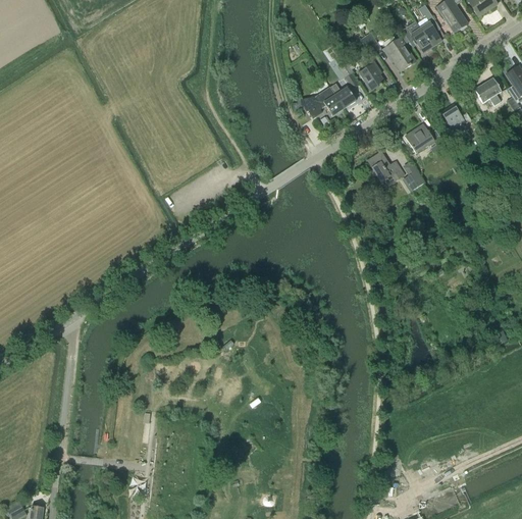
[(454,32),(468,23),(452,0),(446,0),(436,6),(454,32)]
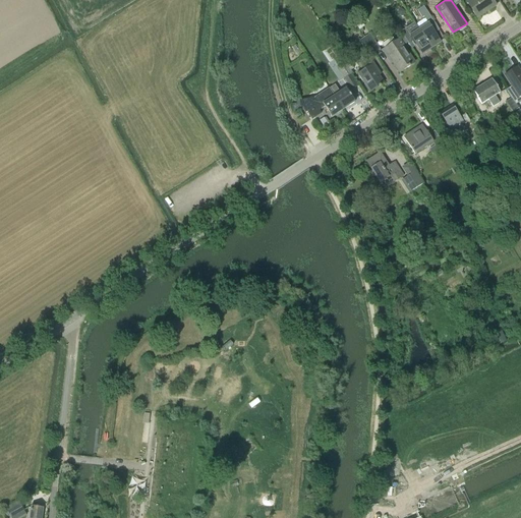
[(477,16),(497,3),(495,0),(467,0),(477,16)]
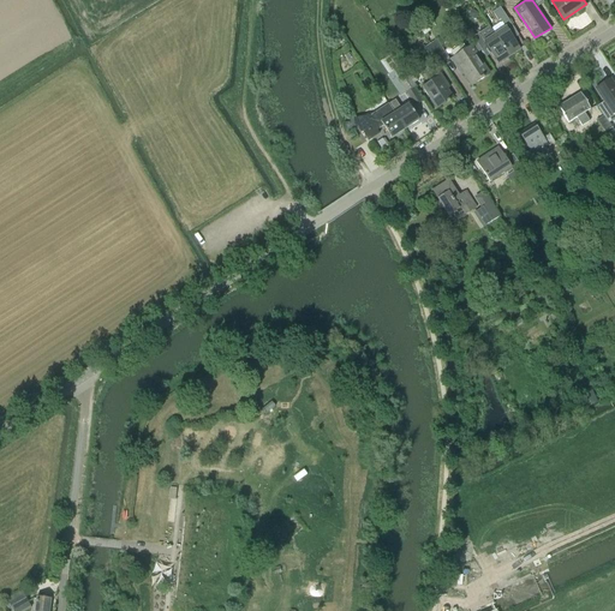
[(493,25),(491,27),(509,54),(520,47),(509,31),(514,28),(500,5),(493,10),(500,21),(493,25)]
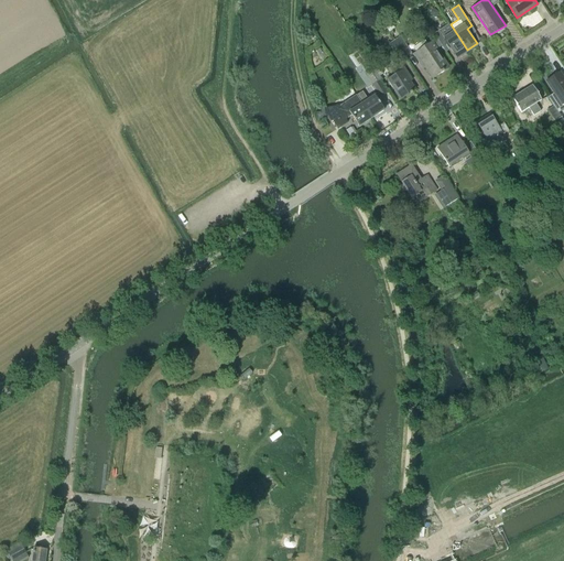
[(449,22),(440,29),(434,32),(437,36),(443,44),(447,42),(457,56),(467,50),(451,24),(449,22)]
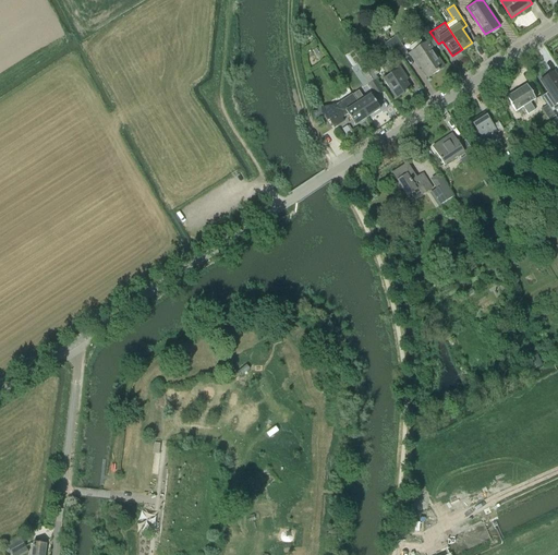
[(396,34),(389,37),(400,55),(407,50),(396,34)]
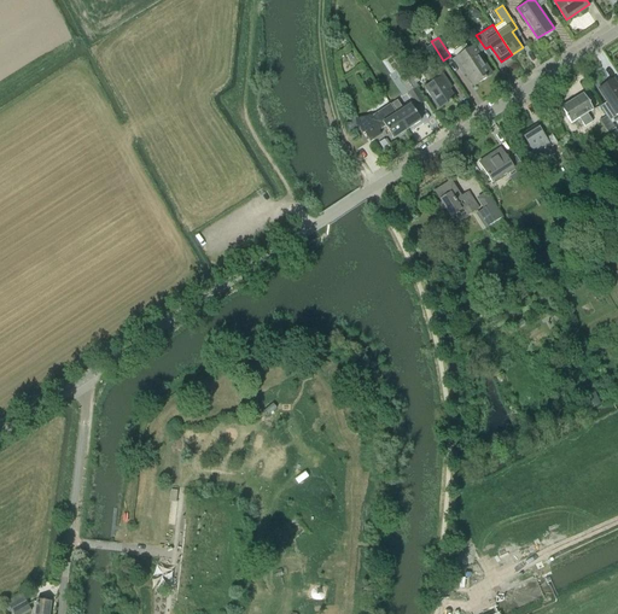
[(479,40),(473,45),(478,53),(485,48),(479,40)]
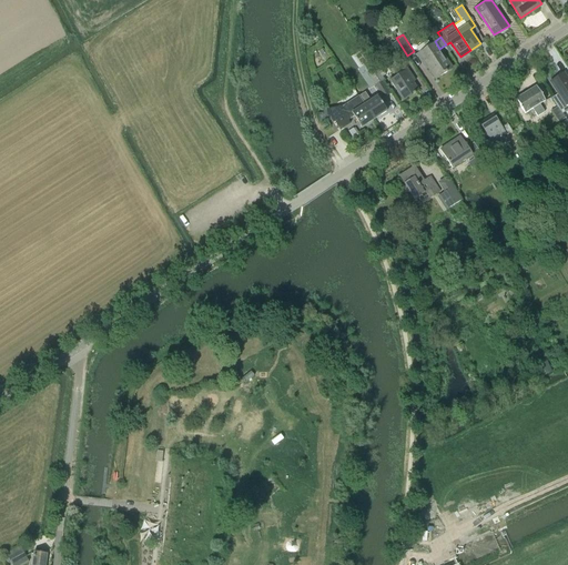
[(407,56),(396,38),(391,42),(402,59),(407,56)]
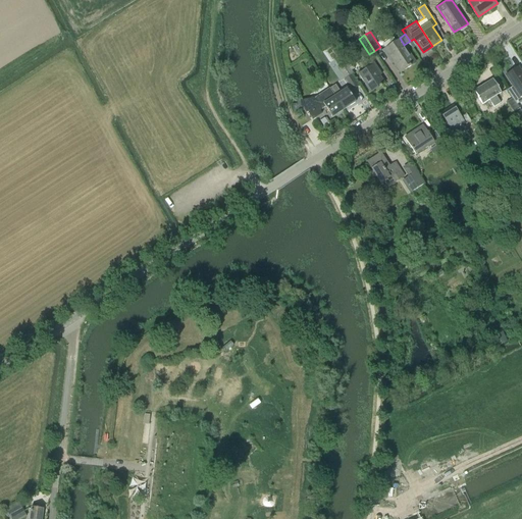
[(401,69),(415,61),(404,45),(400,38),(383,48),(393,61),(395,60),(401,69)]
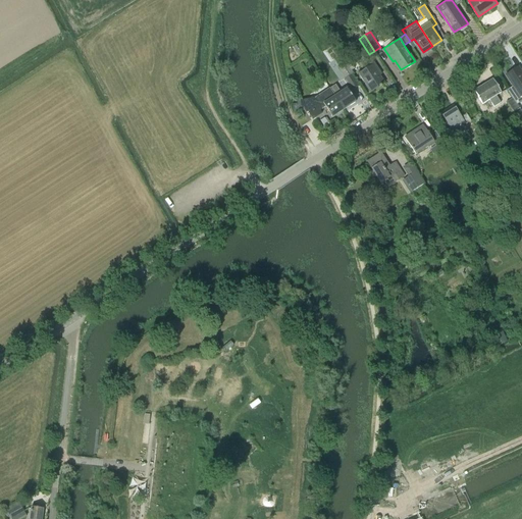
[(345,60),(351,68),(354,66),(349,58),(345,60)]
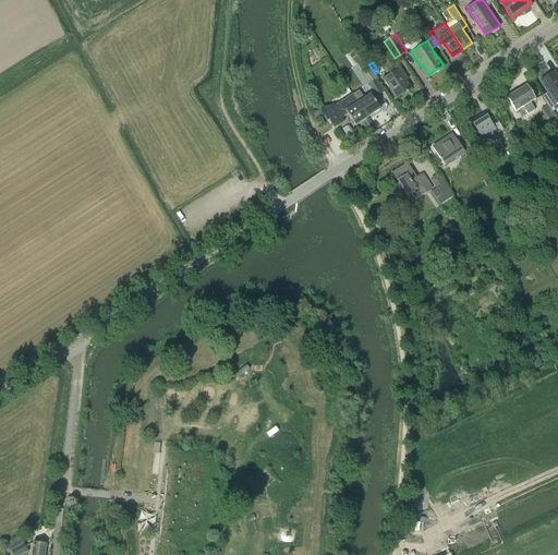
[(375,73),(368,64),(361,70),(370,82),(376,94),(383,89),(375,77),(377,76),(375,73)]
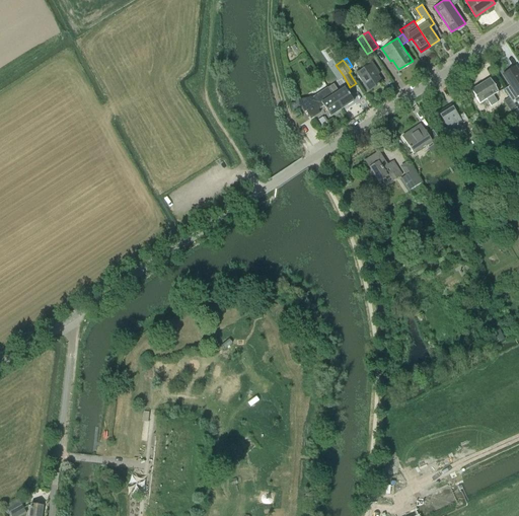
[(369,89),(383,80),(377,71),(378,70),(373,61),(357,71),(369,89)]
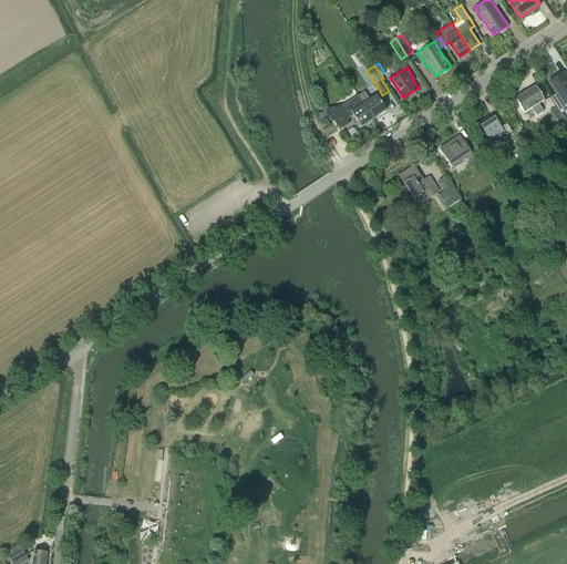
[(566,78),(563,72),(549,81),(556,92),(550,95),(556,105),(562,112),(566,108),(566,106),(564,103),(566,101),(566,78)]
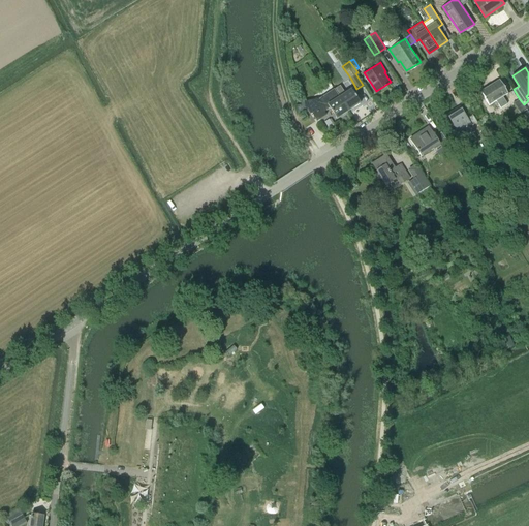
[(503,95),(507,92),(499,79),(480,90),(489,103),(496,99),(500,106),(507,102),(503,95)]
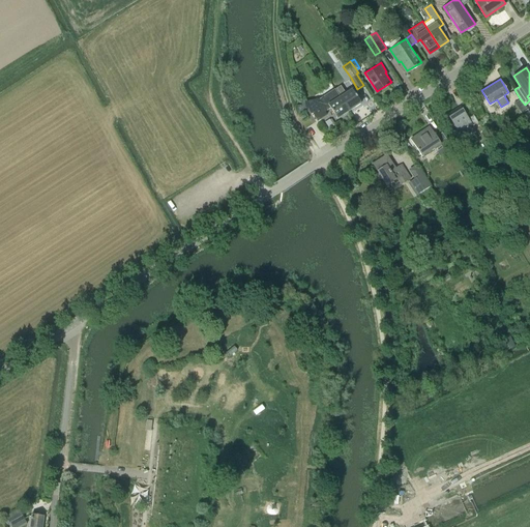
[(326,88),(328,92),(314,101),(321,112),(330,106),(337,117),(348,110),(334,88),(332,84),(326,88)]
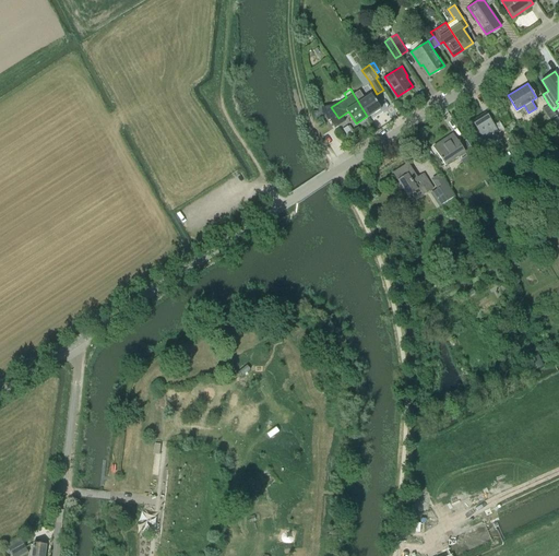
[(359,89),(353,93),(367,116),(381,107),(371,93),(365,96),(359,89)]
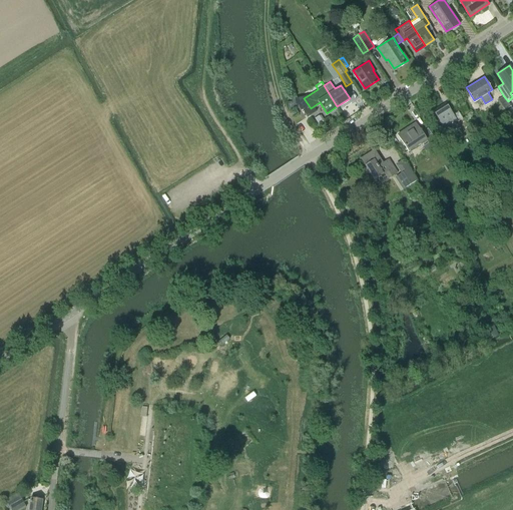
[(508,101),(503,95),(498,98),(505,108),(510,105),(508,101)]
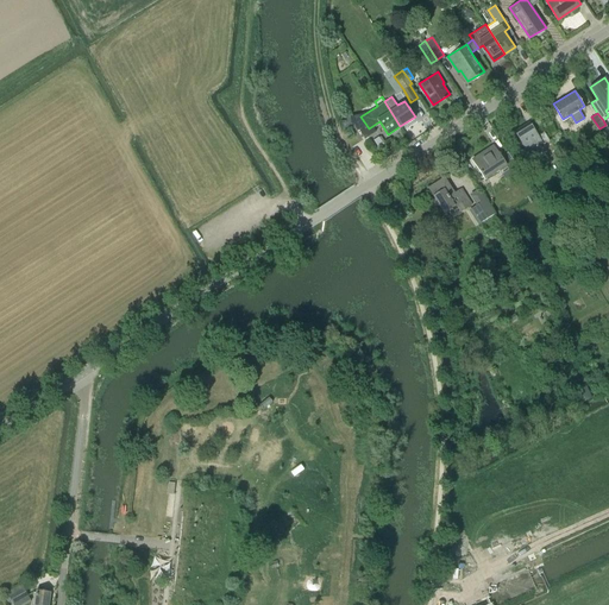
[(550,156),(557,151),(544,130),(538,133),(529,120),(514,130),(527,152),(542,143),(550,156)]
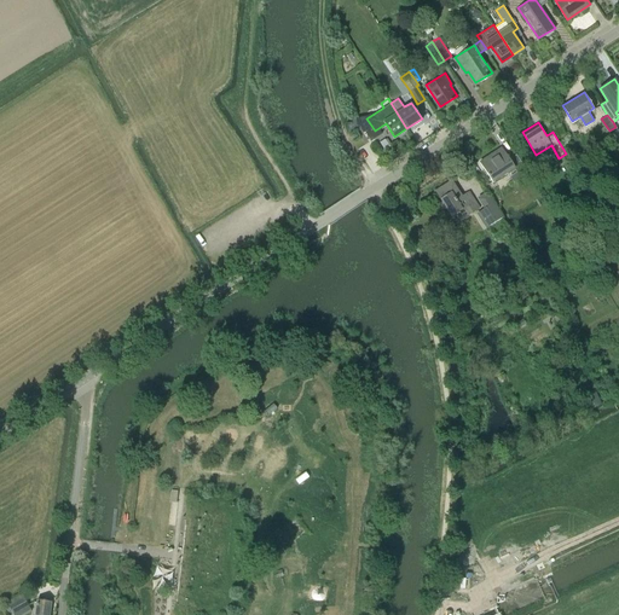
[(514,181),(519,178),(528,172),(516,152),(509,157),(502,146),(480,160),(493,180),(508,172),(514,181)]
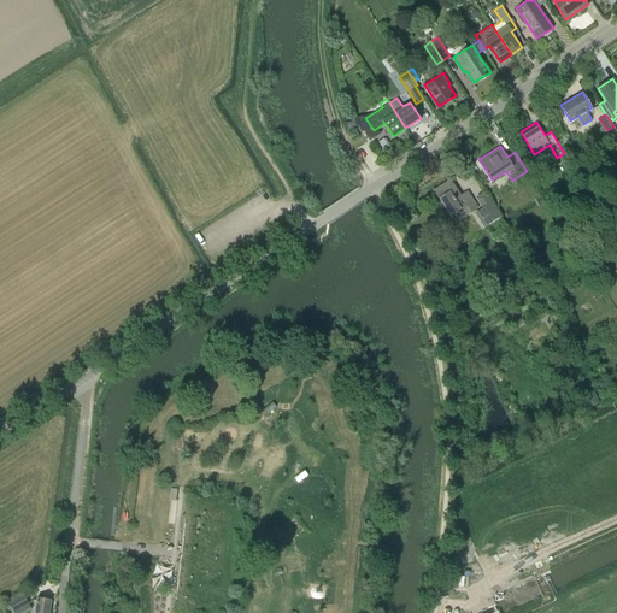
[(471,210),(479,205),(468,189),(462,194),(453,181),(446,184),(445,182),(434,189),(450,213),(466,202),(471,210)]
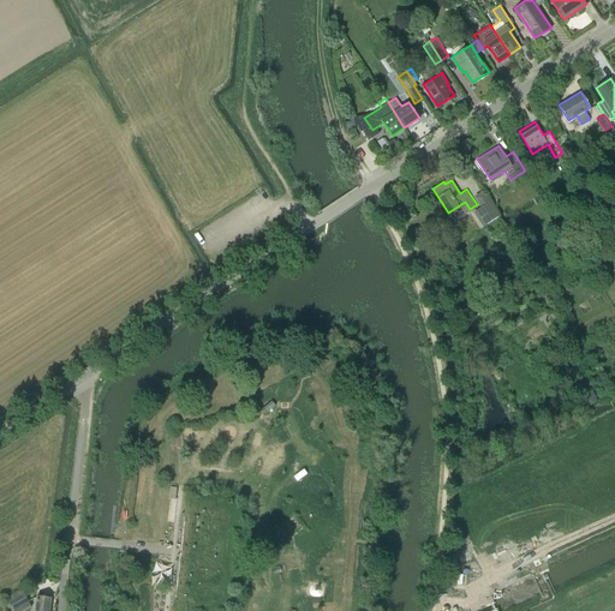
[(499,215),(483,190),(473,195),(481,205),(473,211),(482,225),(499,215)]
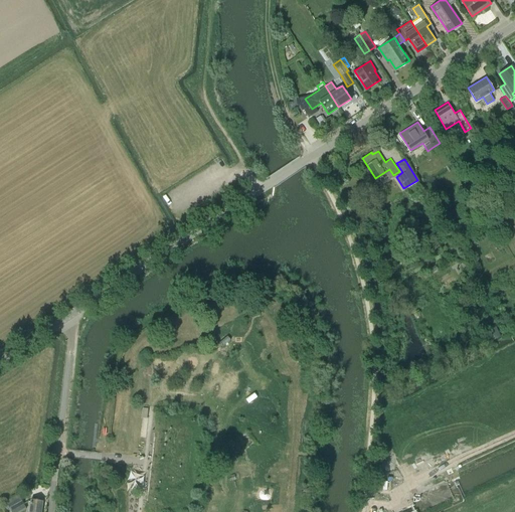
[(469,246),(463,250),(468,258),(474,253),(469,246)]
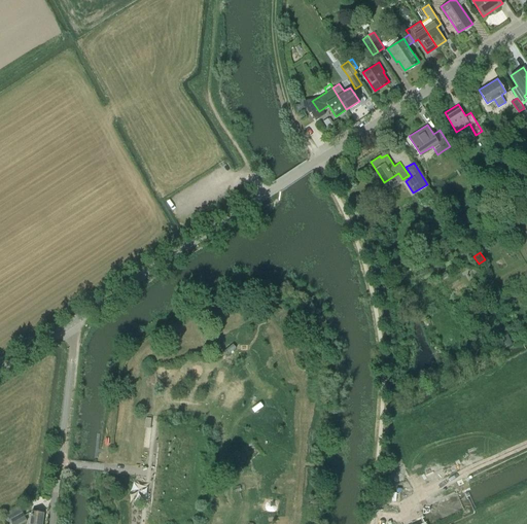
[(472,262),(466,266),(471,273),(478,270),(472,262)]
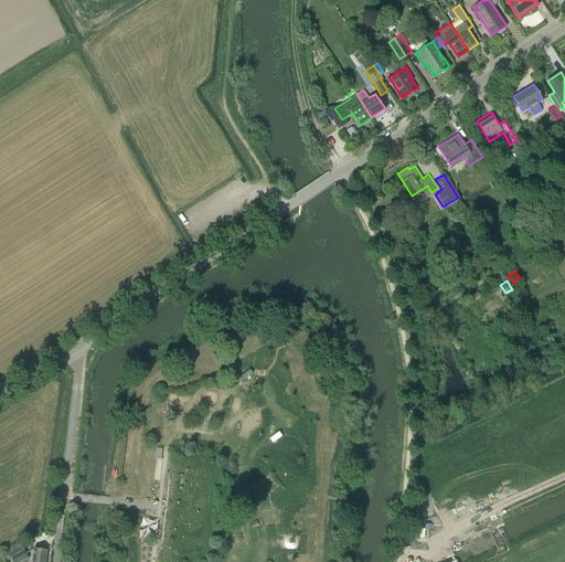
[(536,374),(550,368),(543,354),(530,361),(536,374)]
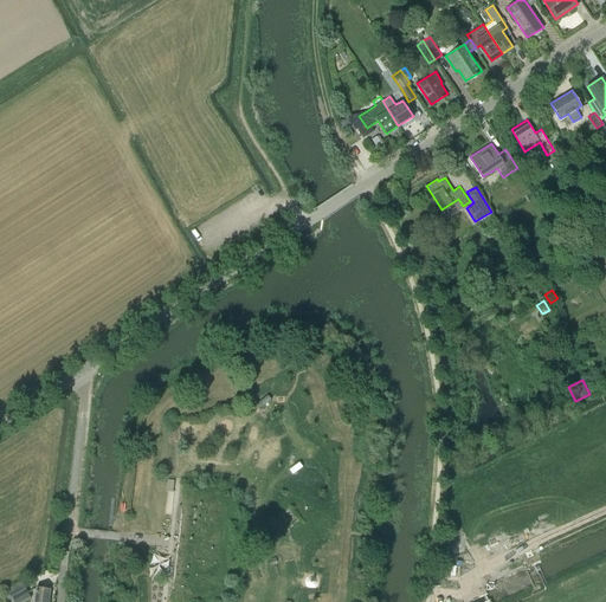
[(322,586),(323,574),(309,573),(309,584),(322,586)]
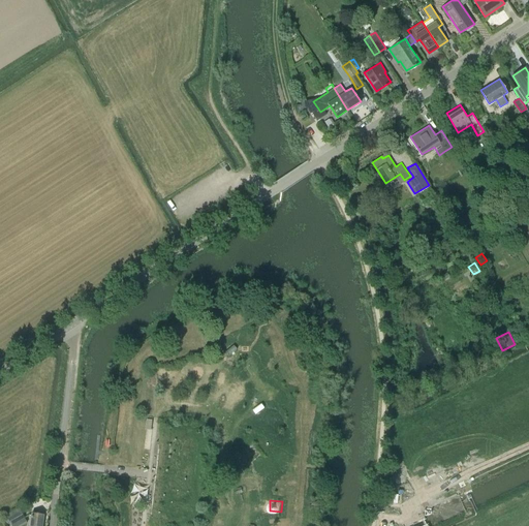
[(18,505),(16,507),(3,514),(7,521),(10,519),(12,522),(13,525),(18,525),(27,521),(18,505)]
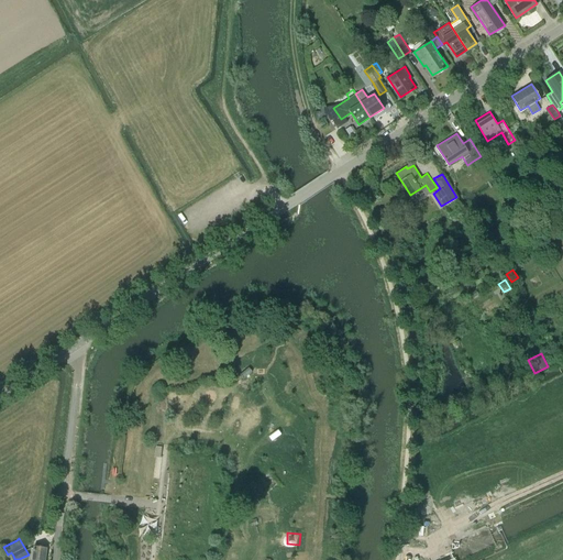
[(45,558),(46,546),(33,545),(31,559),(45,559),(46,559),(45,558)]
